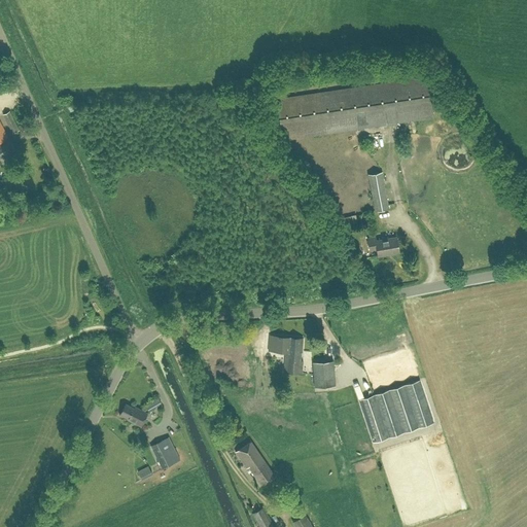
[(432,116),(431,110),(427,80),(427,76),(276,99),(282,140),(432,116)]
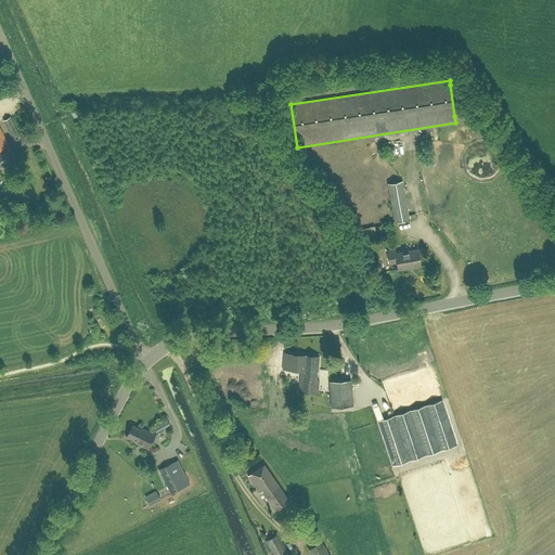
[(9,117),(5,119),(2,120),(13,140),(20,137),(9,117)]
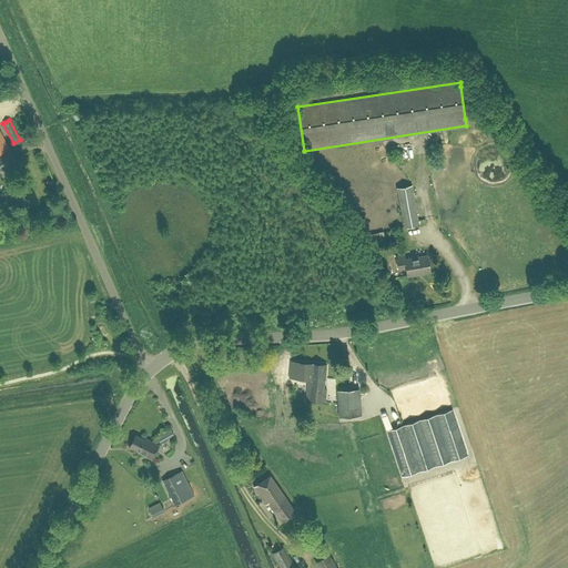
[(0,170),(16,162),(9,148),(8,148),(0,131),(0,170)]
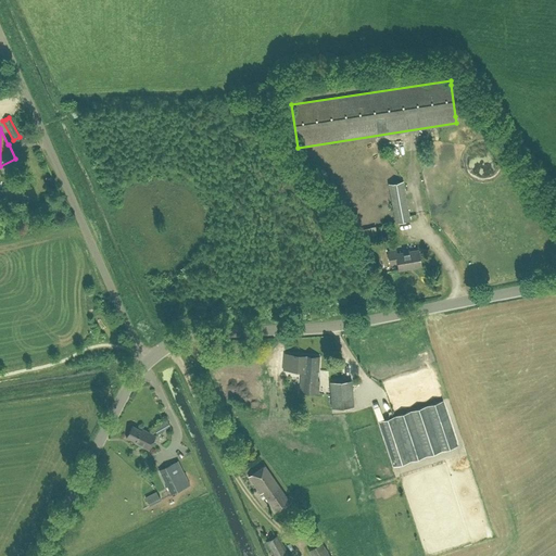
[(388,184),(395,223),(409,219),(403,181),(388,184)]
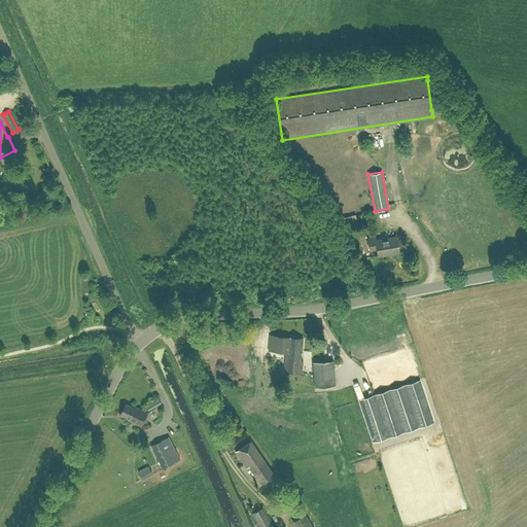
[(375,237),(367,238),(370,249),(376,248),(378,255),(398,251),(395,237),(376,240),(375,237)]
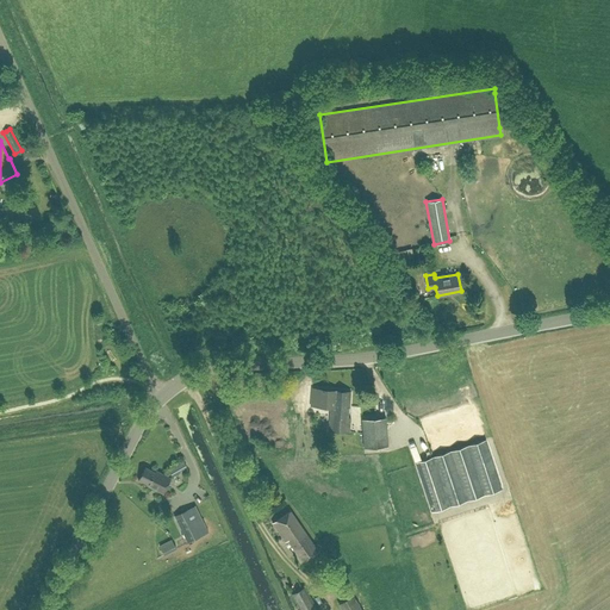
[(330,408),(329,430),(349,431),(350,417),(347,417),(348,408),(349,408),(350,391),(312,387),(310,405),(330,408)]
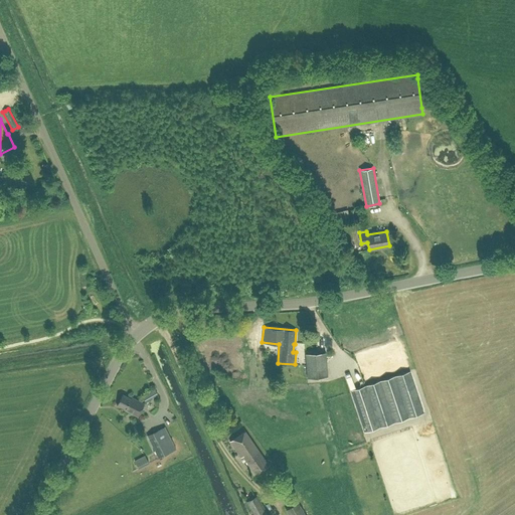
[(327,376),(325,352),(305,353),(307,377),(327,376)]
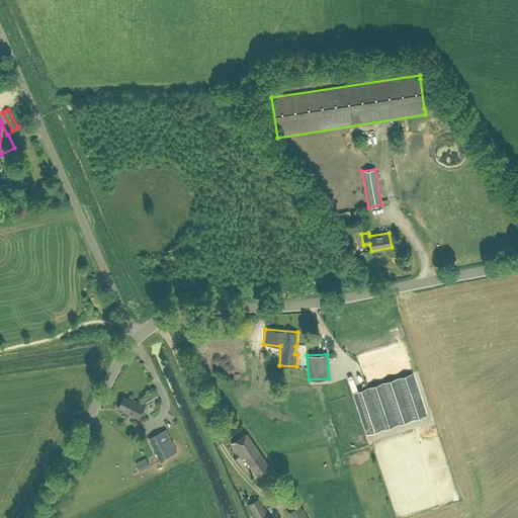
[(349,365),(344,367),(349,381),(354,380),(349,365)]
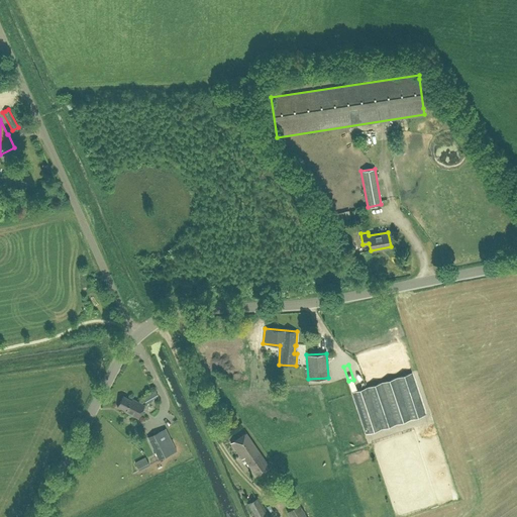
[(425,415),(411,373),(351,392),(366,434),(425,415)]
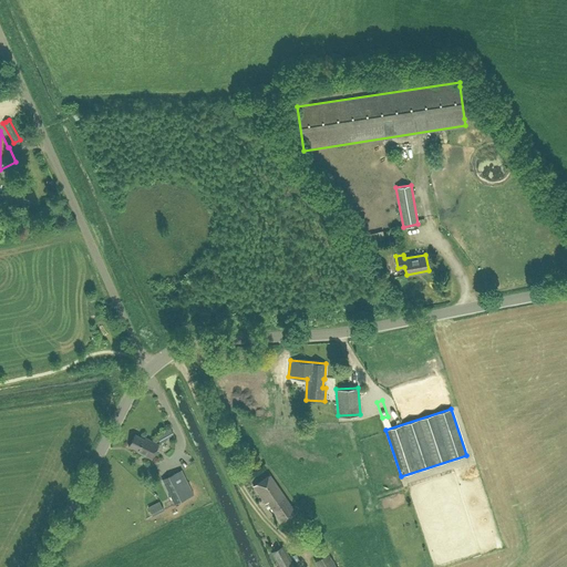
[(160,442),(174,435),(169,428),(156,435),(160,442)]
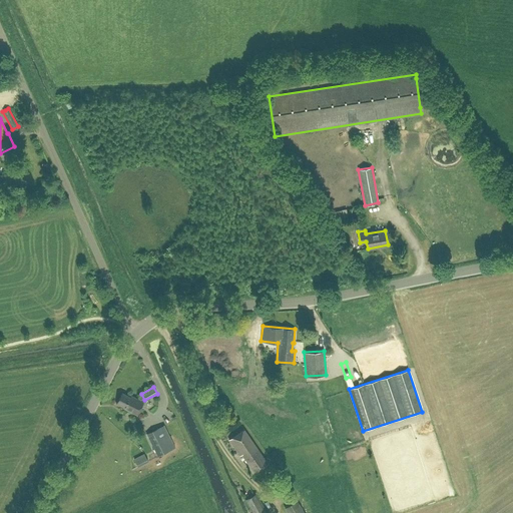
[(122,393),(116,404),(136,415),(143,402),(130,395),(130,397),(122,393)]
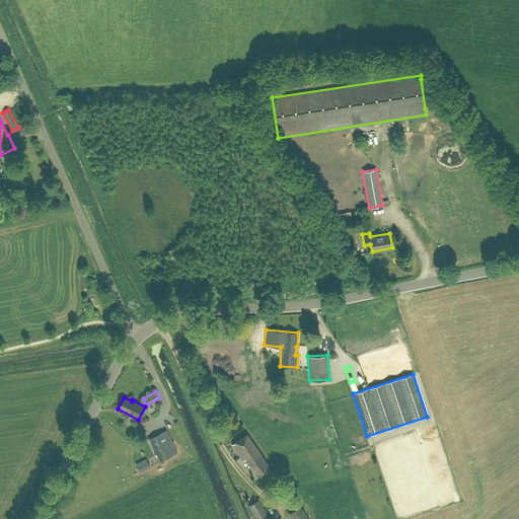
[(176,452),(165,430),(148,438),(159,461),(176,452)]
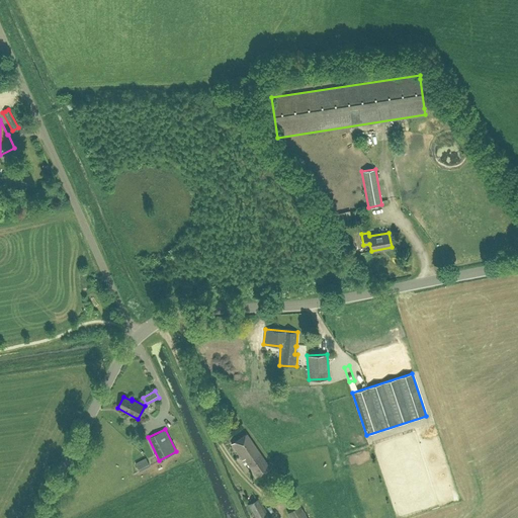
[(246,433),(231,443),(242,459),(244,458),(256,477),(269,466),(246,433)]
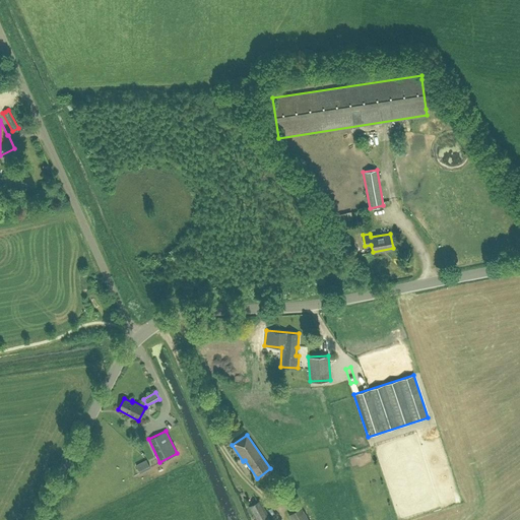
[(135,464),(140,473),(150,468),(145,459),(135,464)]
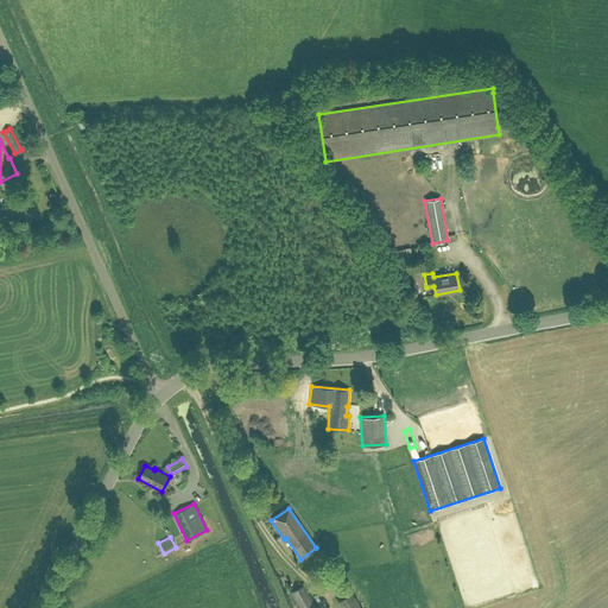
[(316,607),(303,586),(291,593),(299,607),(316,607)]
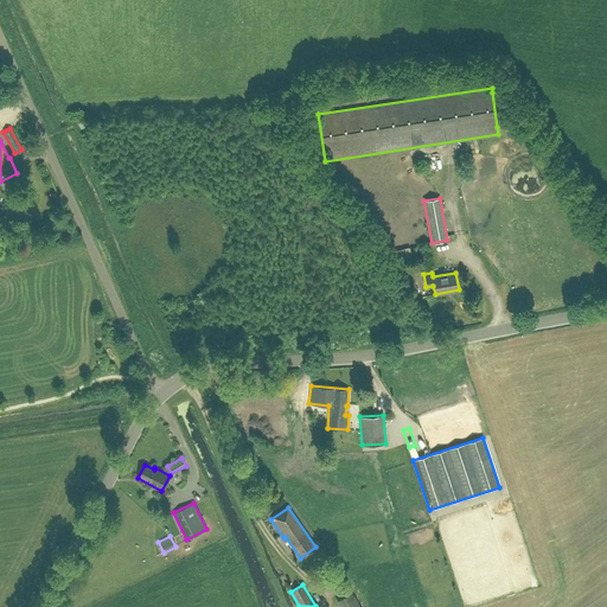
[(359,606),(351,592),(336,601),(339,606),(359,606)]
